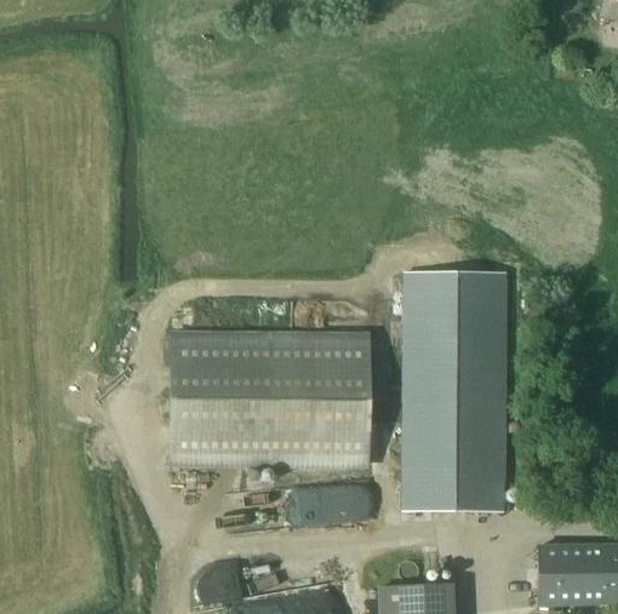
[(604,0),(601,15),(617,17),(617,0),(604,0)]
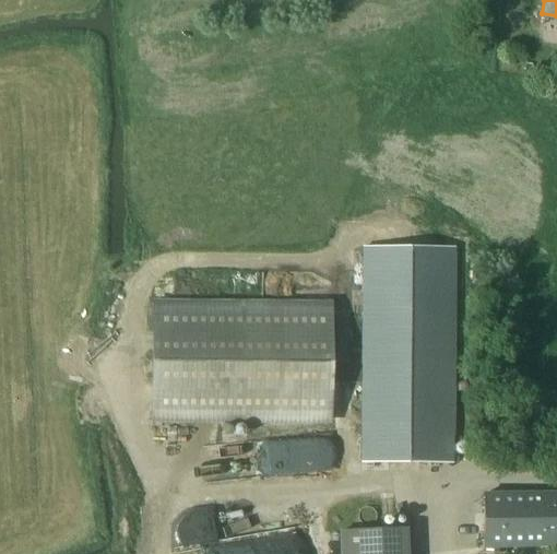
[(364,243),(364,264),(363,459),(455,460),(457,243),(364,243)]
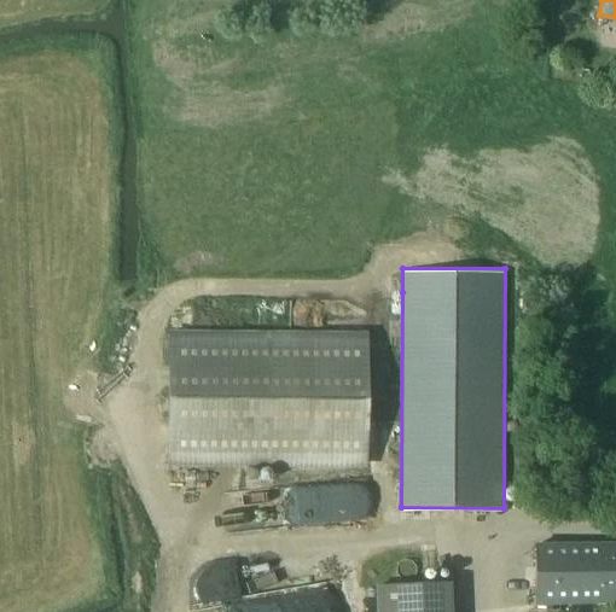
[(170,459),(367,460),(368,332),(170,331),(170,459)]
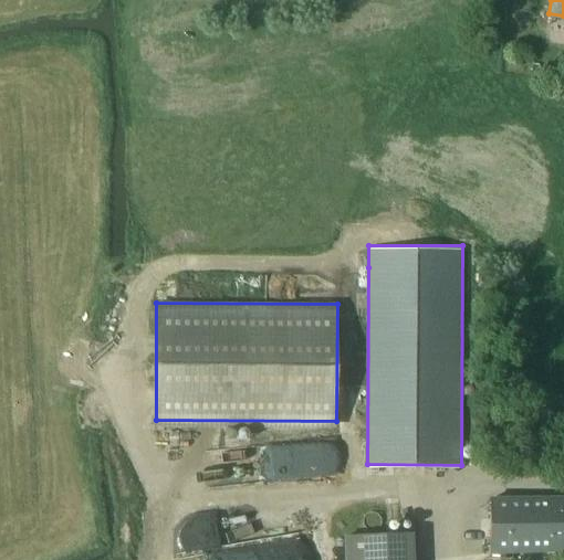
[(341,471),(337,437),(206,450),(209,483),(341,471)]
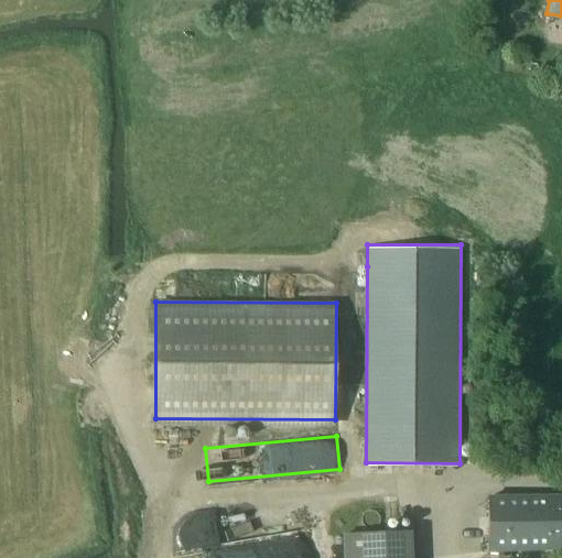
[(561,492),(547,492),(547,493),(489,494),(490,547),(561,543),(561,492)]
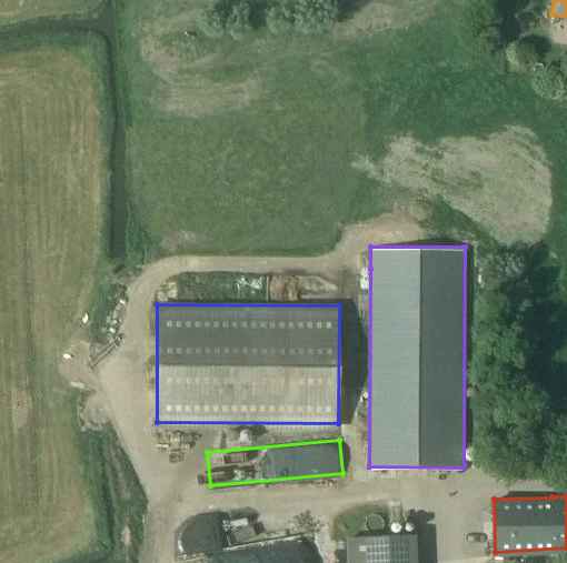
[(416,562),(415,533),(348,535),(348,562),(416,562)]
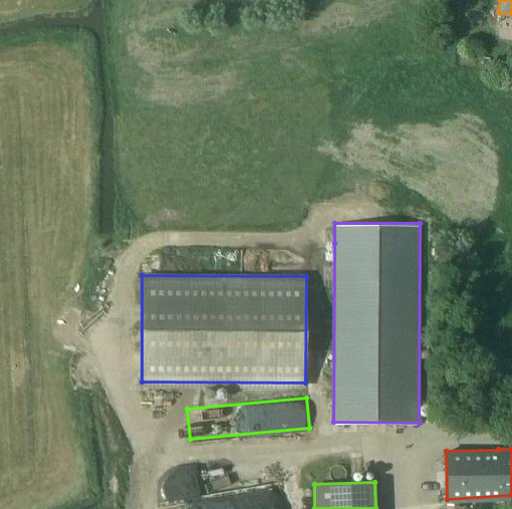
[(285,508),(283,490),(156,507),(156,508),(285,508)]
